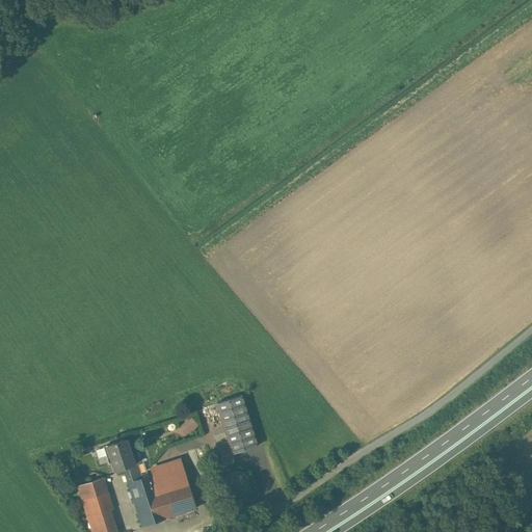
[(241,395),(216,403),(232,454),(257,446),(241,395)]
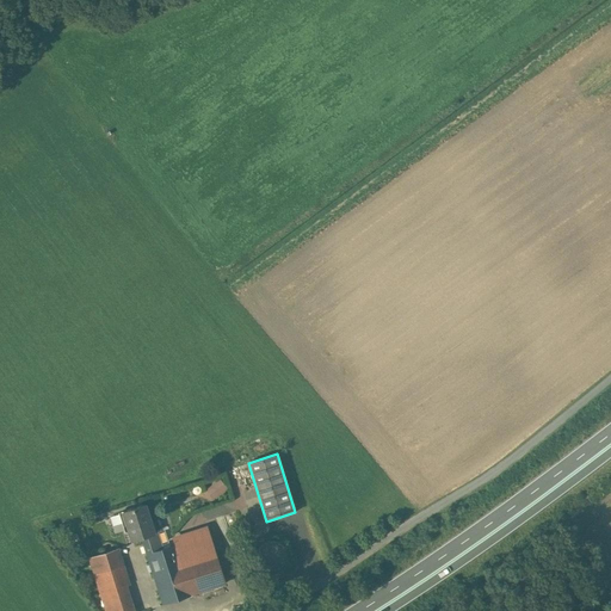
[(220,481),(211,487),(217,494),(226,488),(220,481)]
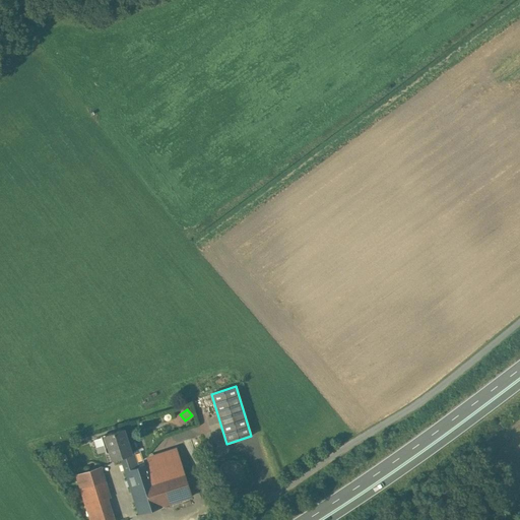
[(123,430),(102,437),(105,446),(108,445),(112,460),(120,458),(131,454),(129,448),(128,447),(123,430)]
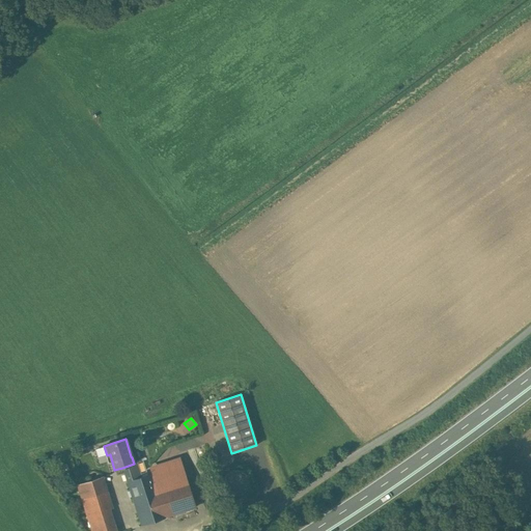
[(140,477),(134,456),(132,457),(134,464),(122,468),(128,482),(129,482),(129,481),(140,477)]
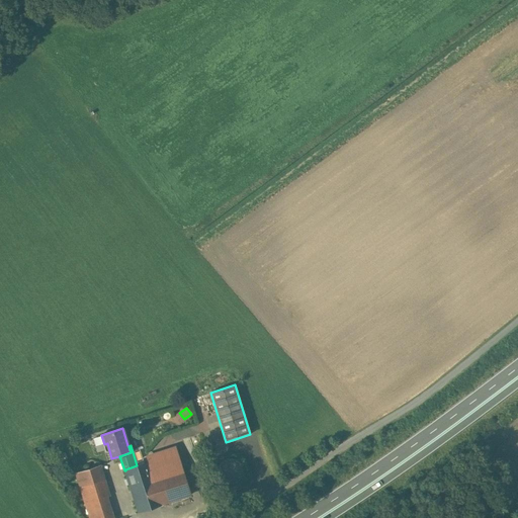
[(230,458),(227,459),(226,459),(224,460),(222,461),(221,462),(220,464),(219,466),(218,468),(218,469),(218,471),(218,473),(219,475),(219,477),(220,479),(221,480),(222,481),(224,482),(226,483),(228,484),(231,484),(233,484),(234,483),(236,483),(237,482),(238,481),(240,480),(241,478),(242,476),(242,473),(243,472),(243,470),(242,468),(242,466),(241,464),(239,462),(238,461),(236,460),(234,459),(232,458),(230,458)]
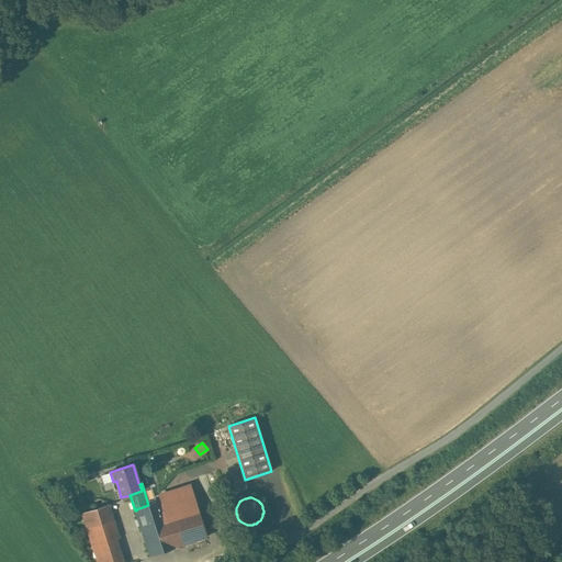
[(148,505),(136,509),(136,510),(150,554),(176,547),(166,517),(160,502),(148,505)]
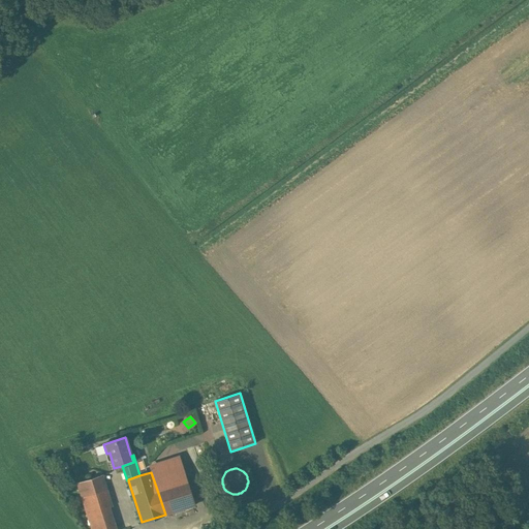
[(101,475),(78,483),(82,497),(106,489),(101,475)]
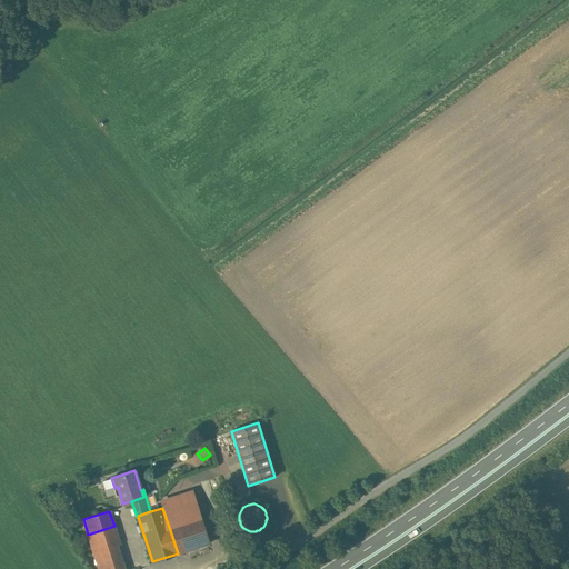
[(200,513),(168,523),(178,553),(209,543),(200,513)]
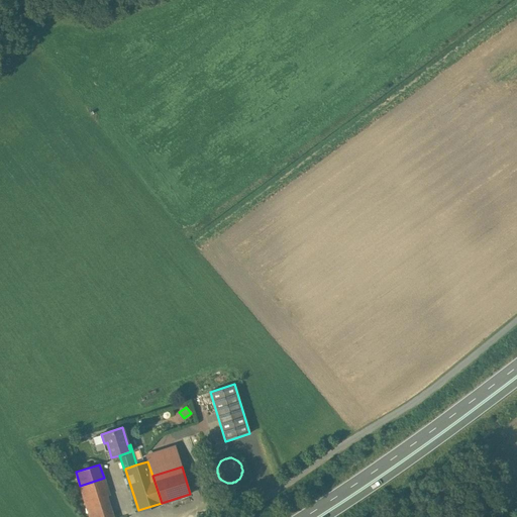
[(104,478),(80,486),(89,516),(113,516),(106,496),(109,495),(104,478)]
